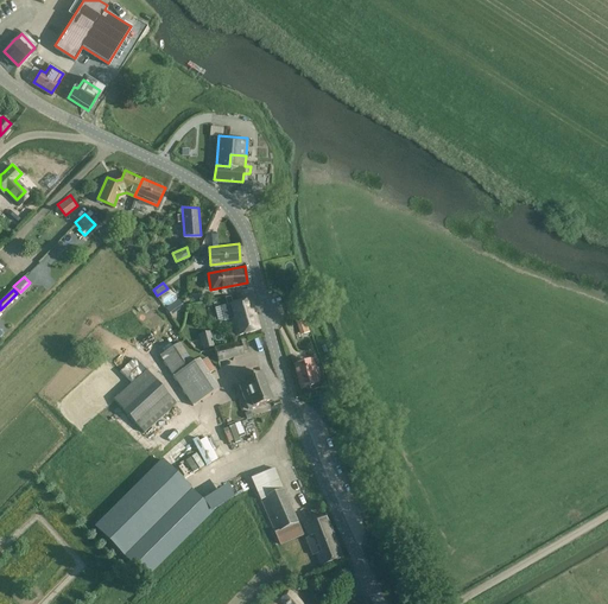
[(259,326),(251,296),(230,302),(221,304),(225,317),(232,316),(234,324),(238,323),(240,331),(259,326)]
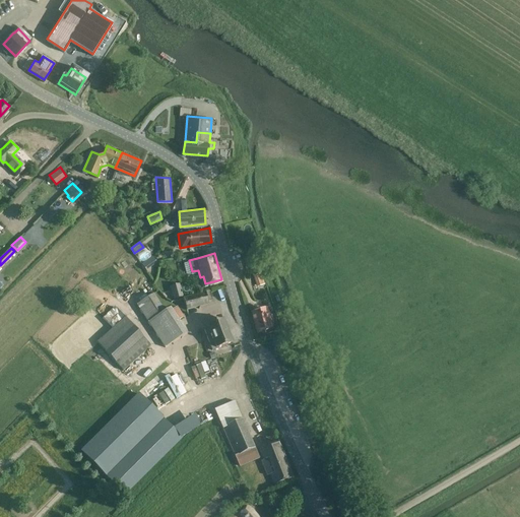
[(146,268),(150,265),(145,259),(141,262),(146,268)]
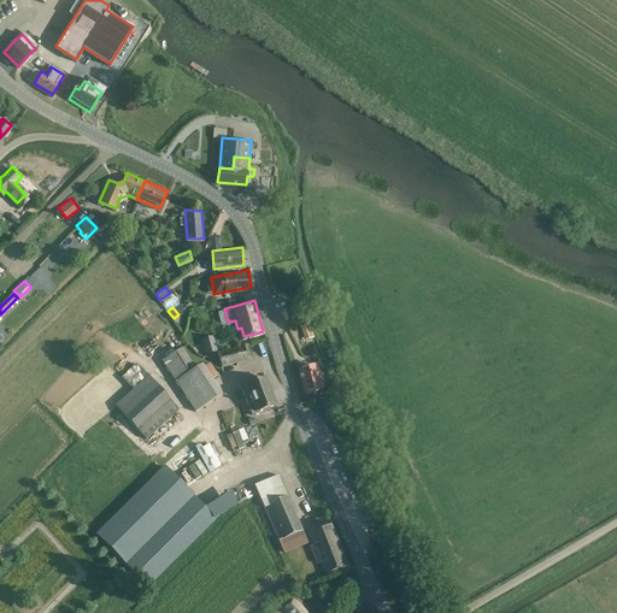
[(309,322),(300,324),(305,339),(313,335),(309,322)]
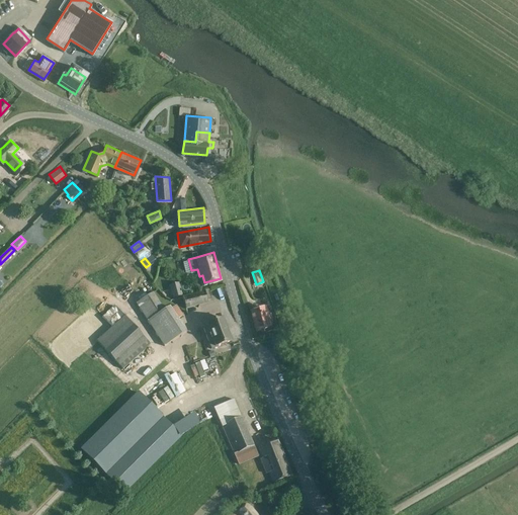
[(172,295),(182,294),(179,280),(169,282),(172,295)]
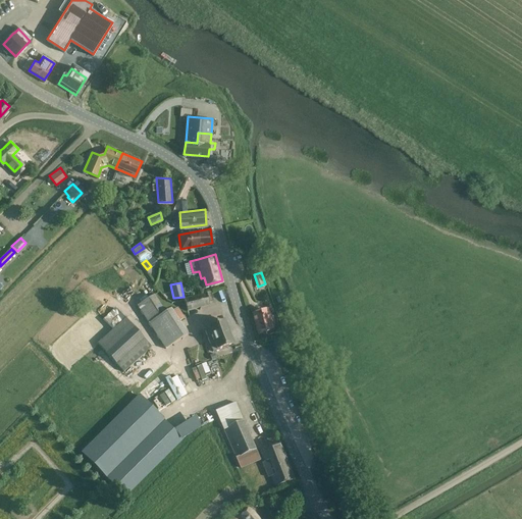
[(143,300),(137,304),(165,347),(179,338),(188,332),(171,306),(165,310),(154,292),(154,293),(148,296),(146,298),(143,300)]
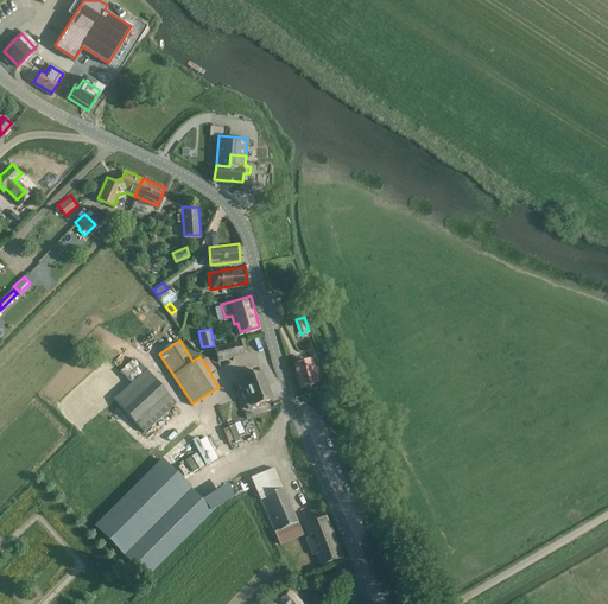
[(217,360),(244,353),(240,339),(214,348),(217,360)]
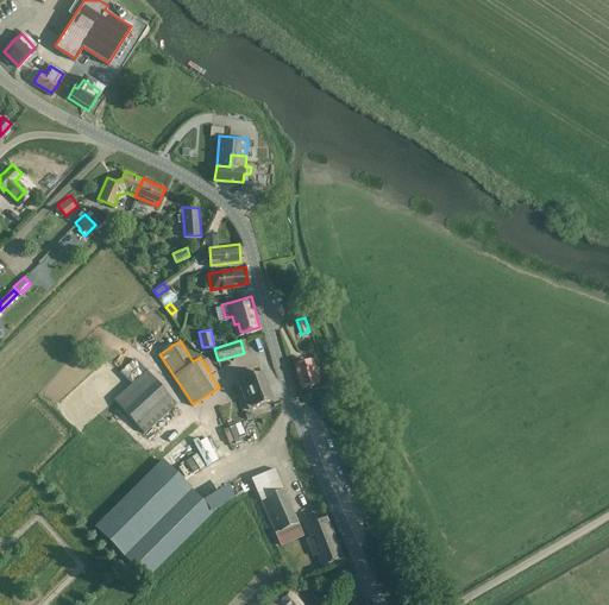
[(135,357),(120,371),(131,382),(114,398),(144,432),(176,402),(146,369),(135,357)]
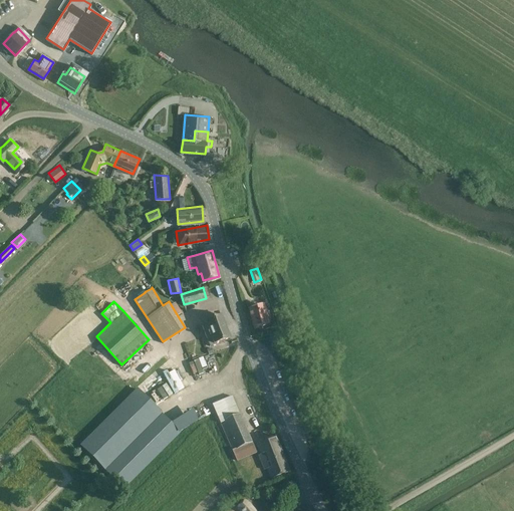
[(268,322),(263,303),(248,307),(254,326),(268,322)]
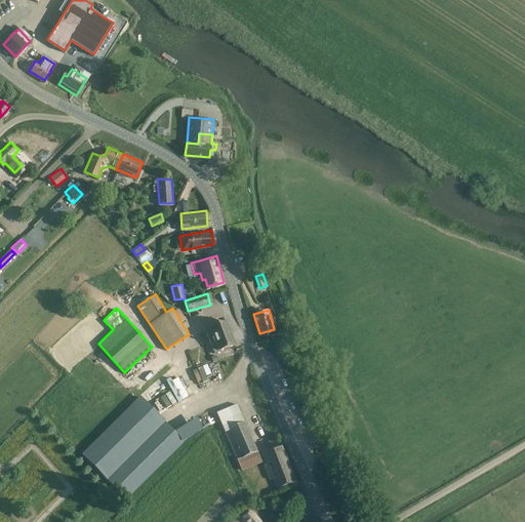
[(205,328),(213,351),(235,344),(226,320),(209,325),(210,326),(205,328)]
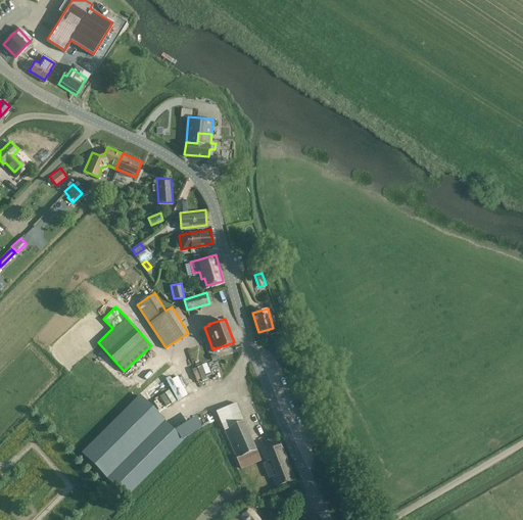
[(86,344),(82,348),(89,356),(93,351),(86,344)]
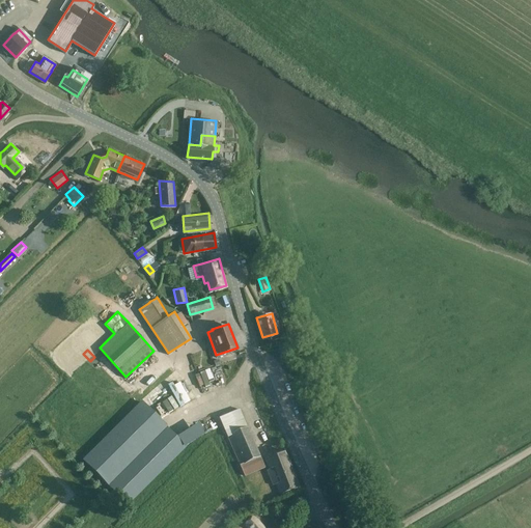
[(198,351),(190,354),(196,370),(204,367),(198,351)]
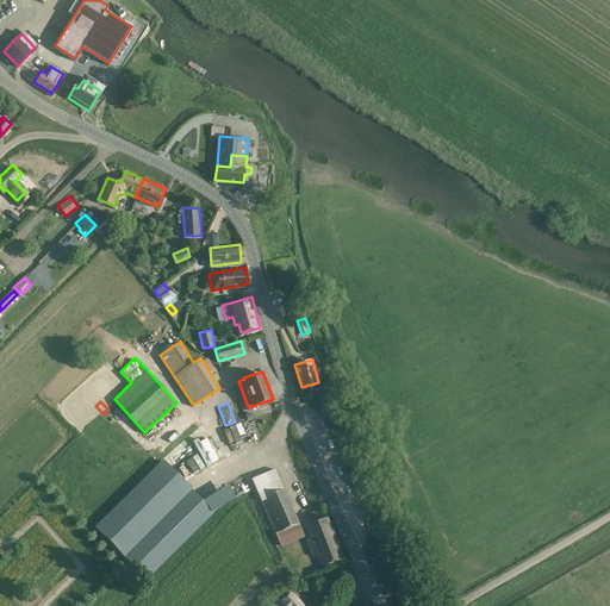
[(240,420),(226,426),(232,439),(246,433),(240,420)]
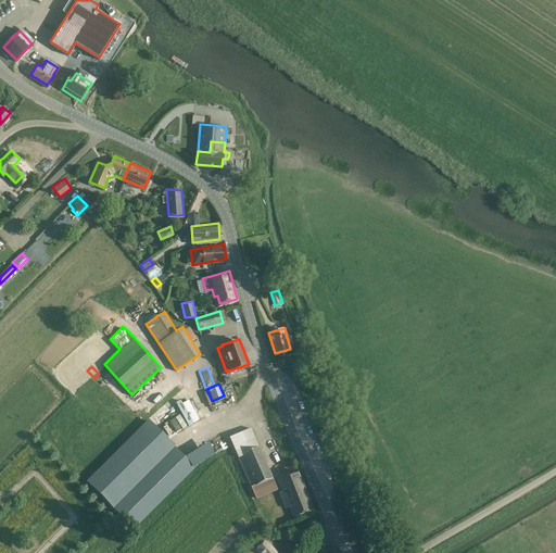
[(194,393),(156,414),(167,437),(205,415),(194,393)]
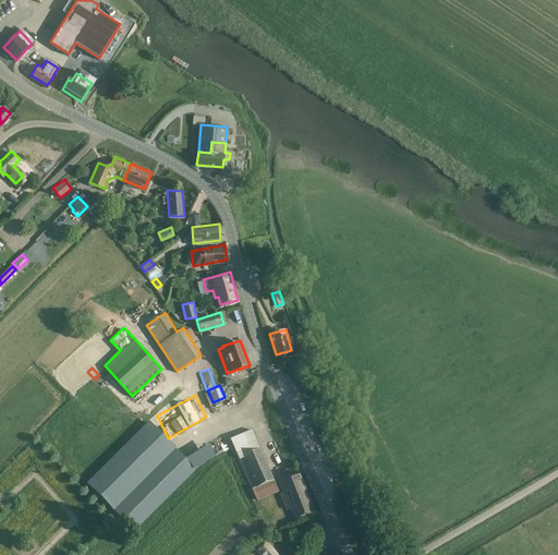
[(86,481),(133,529),(196,467),(149,420),(86,481)]
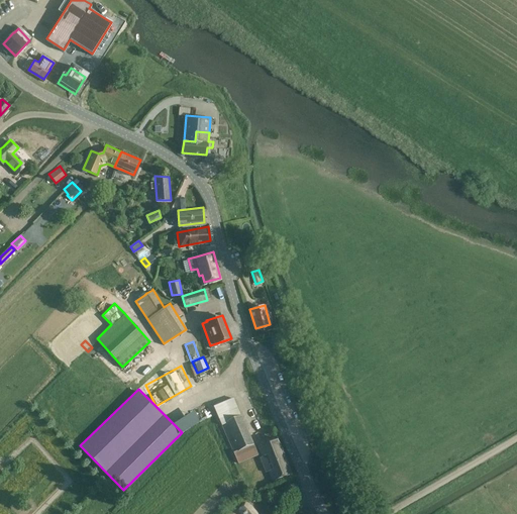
[(215,404),(239,460),(259,452),(233,396),(215,404)]
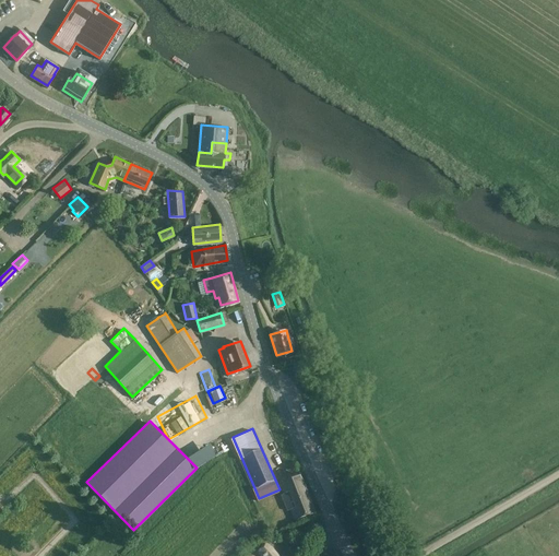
[(113,435),(105,441),(109,447),(117,439),(113,435)]
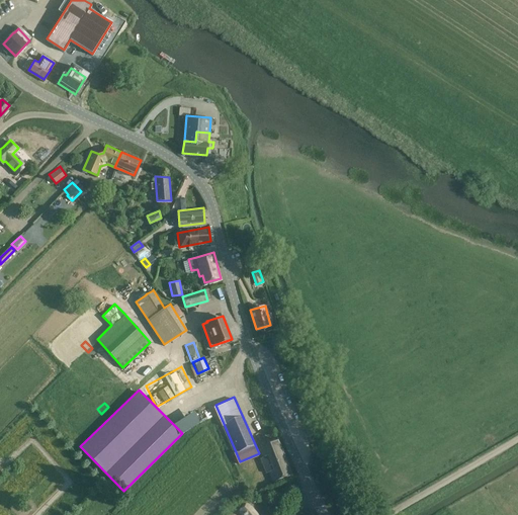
[(271,441),(260,445),(263,455),(264,456),(261,457),(264,464),(266,471),(269,469),(273,480),(283,477),(288,474),(289,474),(292,473),(278,437),(274,439),(271,441)]
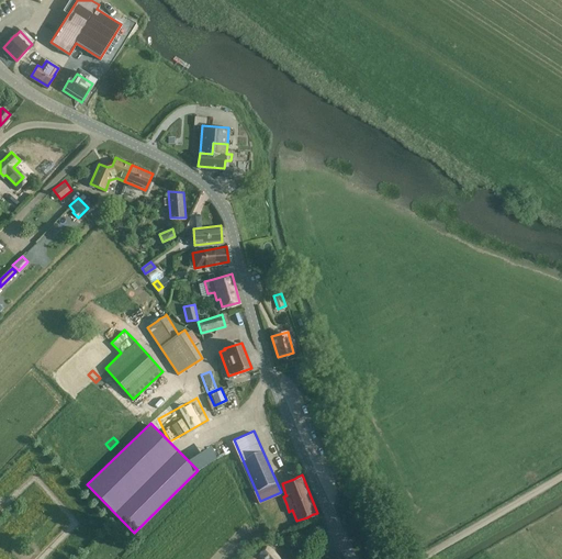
[(266,558),(281,558),(269,545),(260,552),(266,558)]
